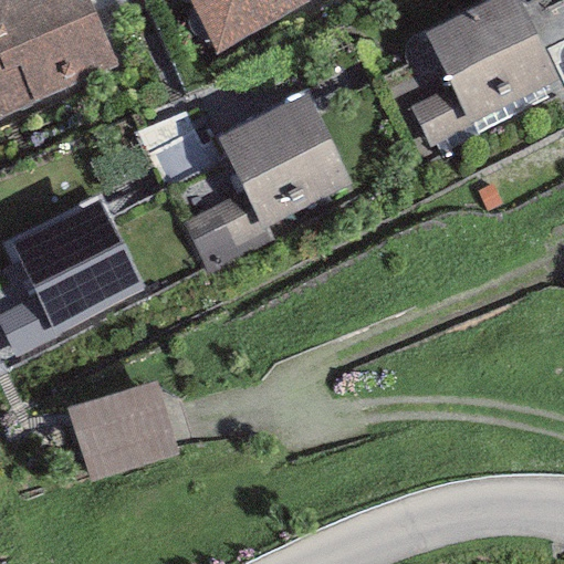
[(0,0),(0,117),(119,66),(91,0),(0,0)]
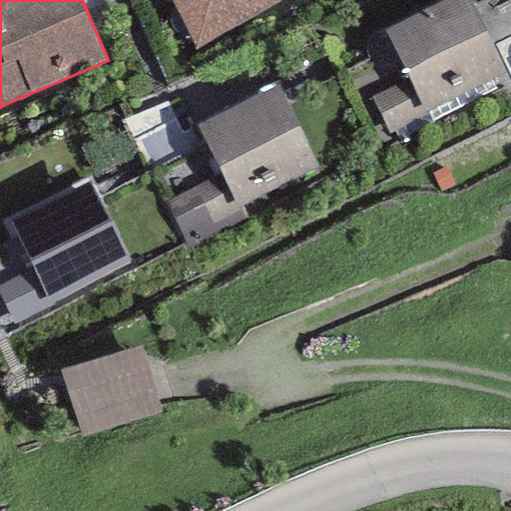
[(172,0),(197,47),(282,2),(283,0),(172,0)]
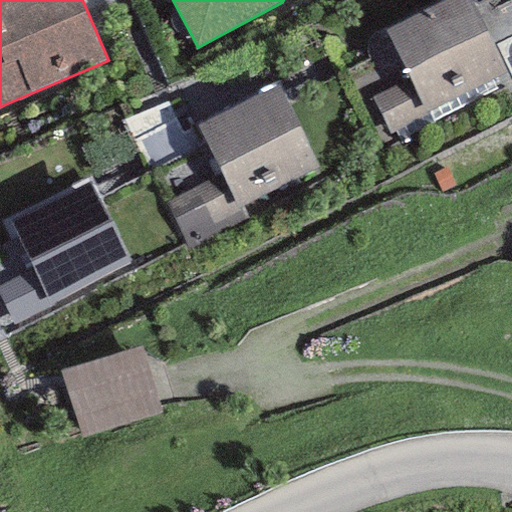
[(445,0),(387,28),(411,78),(373,95),(393,135),(430,116),(427,110),(508,71),(473,0),(445,0)]
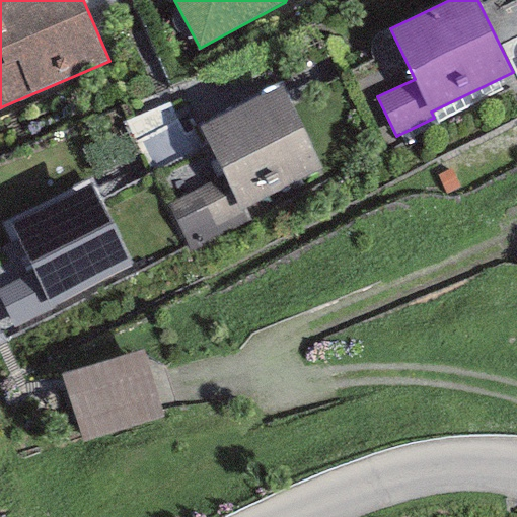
[(283,86),(202,127),(225,174),(241,208),(245,206),(322,167),(283,86)]
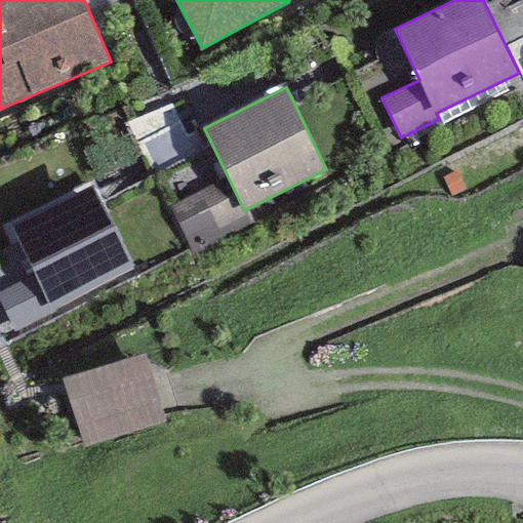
[(244,210),(228,176),(169,205),(193,252),(254,222),(248,208),(244,210)]
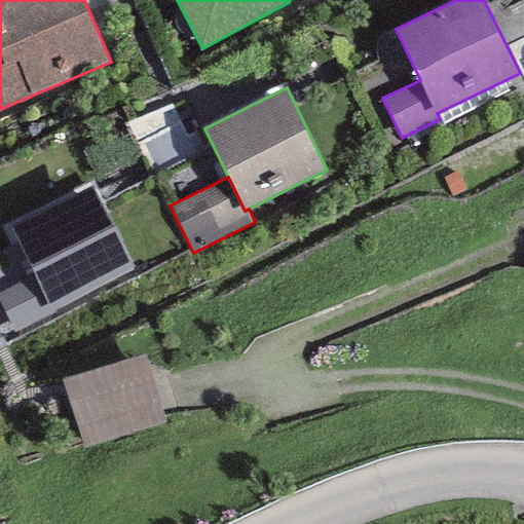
[(10,222),(35,274),(0,291),(0,301),(15,332),(58,311),(55,306),(136,268),(94,182),(10,222)]
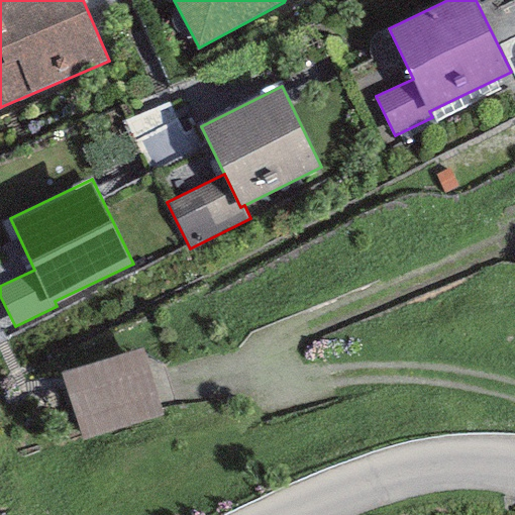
[(143,346),(61,374),(82,439),(165,412),(143,346)]
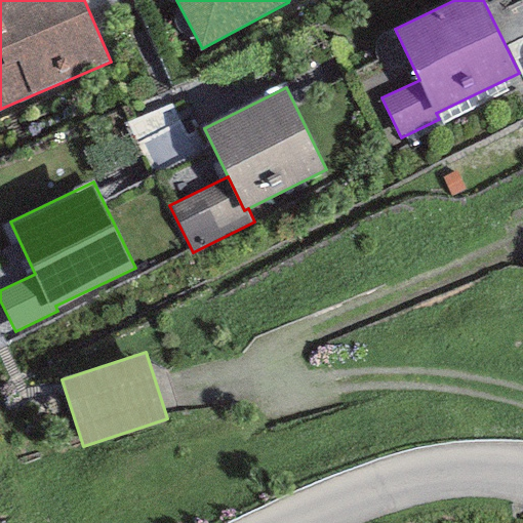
All buildings are outlined.
